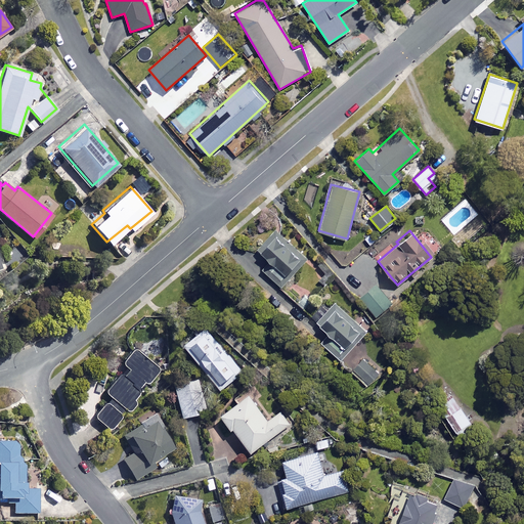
[(304,260),(272,232),(258,250),(271,262),(263,271),(281,287),(304,260)]
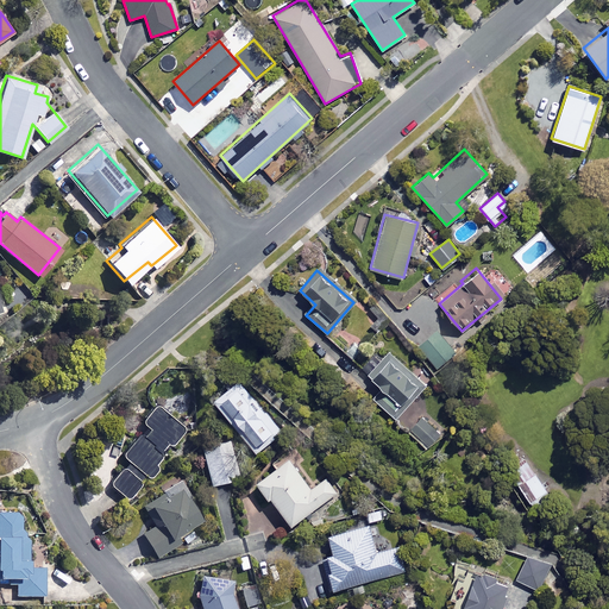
[(456,352),(437,330),(418,346),(437,368),(456,352)]
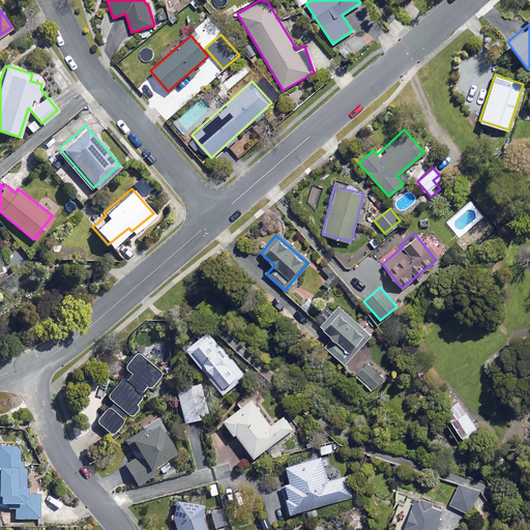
[(337,305),(320,324),(347,350),(364,331),(337,305)]
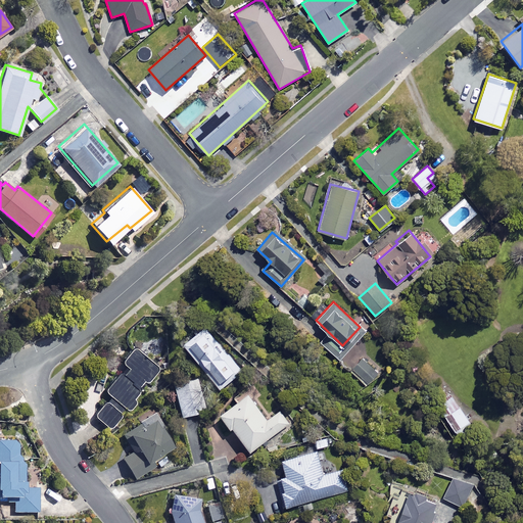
[(239,367),(203,326),(184,343),(199,361),(201,359),(221,382),(239,367)]
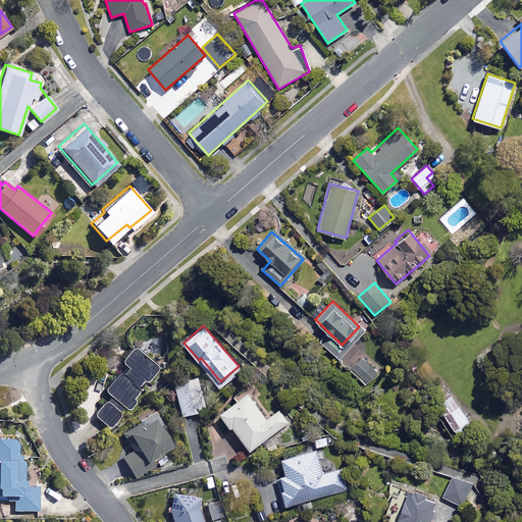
[(154,338),(143,344),(147,354),(159,349),(154,338)]
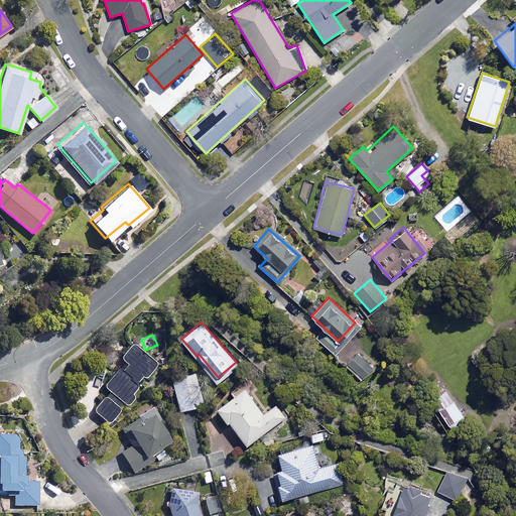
[(366,345),(356,335),(337,356),(353,371),(367,357),(360,351),(366,345)]
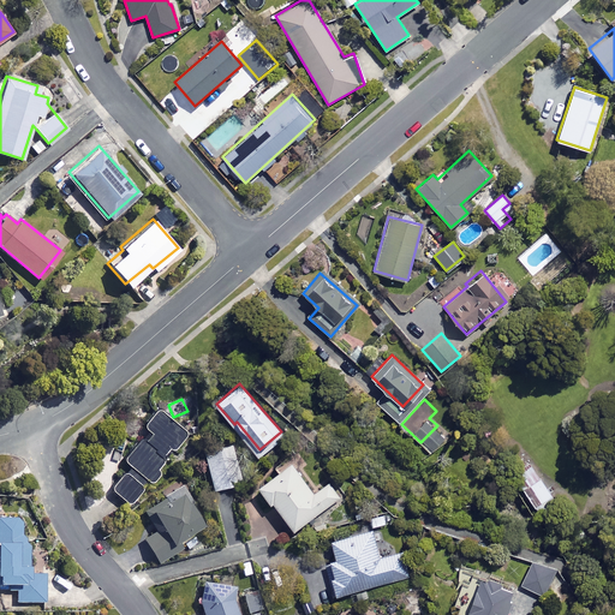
[(142,422),(150,430),(144,436),(141,434),(119,460),(148,485),(161,471),(156,466),(165,455),(160,452),(167,443),(172,448),(186,431),(156,405),(142,422)]
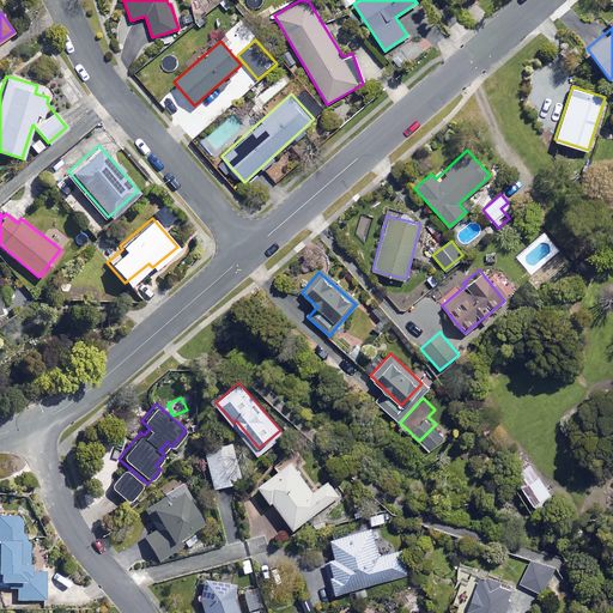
[(216,445),(201,448),(211,487),(225,484),(216,445)]
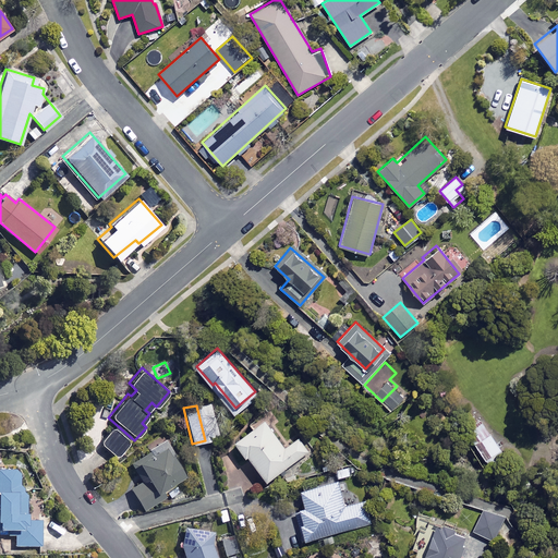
[(283,447),(264,419),(234,439),(245,455),(247,452),(266,480),(308,450),(299,437),(283,447)]
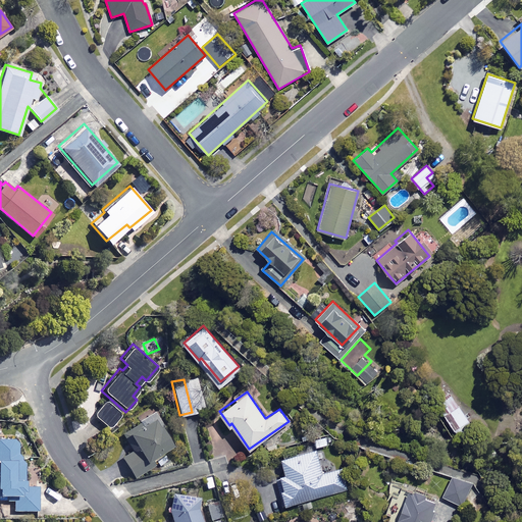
[(469,421),(450,394),(435,404),(456,431),(469,421)]
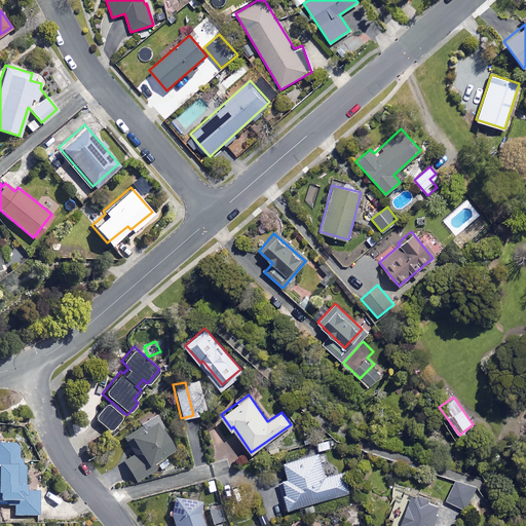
[(122,415),(105,401),(92,415),(109,430),(122,415)]
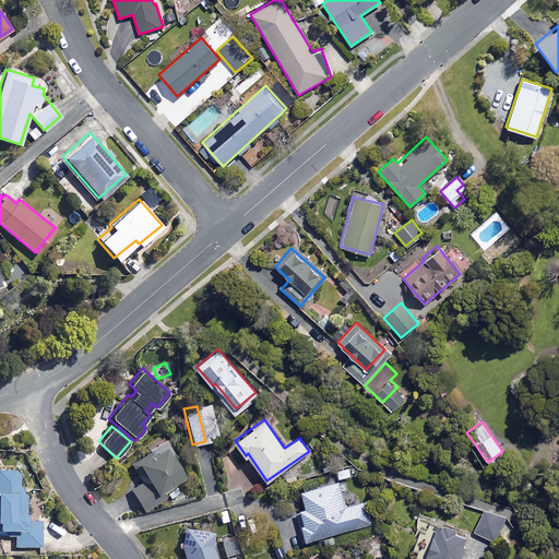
[(182,475),(164,443),(129,463),(140,480),(129,487),(142,510),(164,497),(158,488),(182,475)]
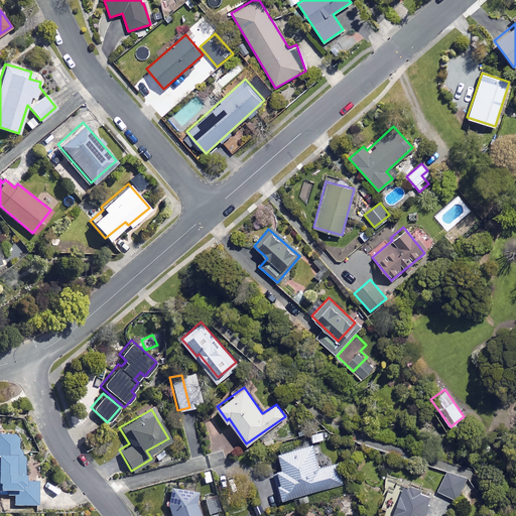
[(17,431),(0,432),(0,493),(12,492),(13,504),(36,502),(35,479),(23,479),(21,445),(18,445),(17,431)]
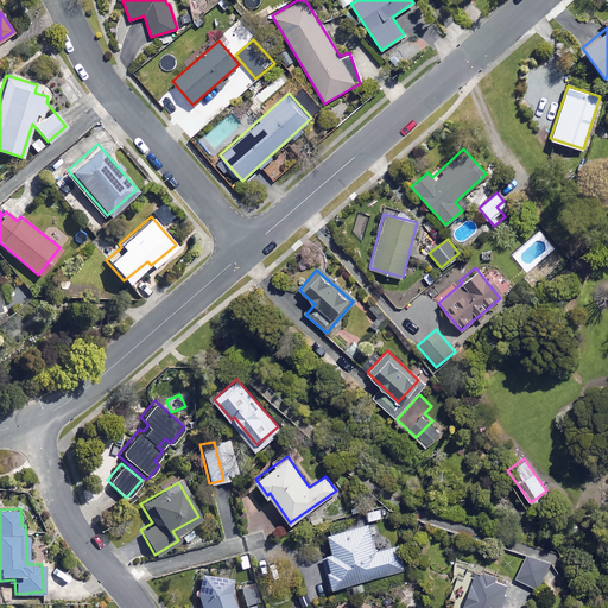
[(375,550),(368,523),(328,533),(331,551),(323,552),(331,587),(404,569),(398,544),(375,550)]
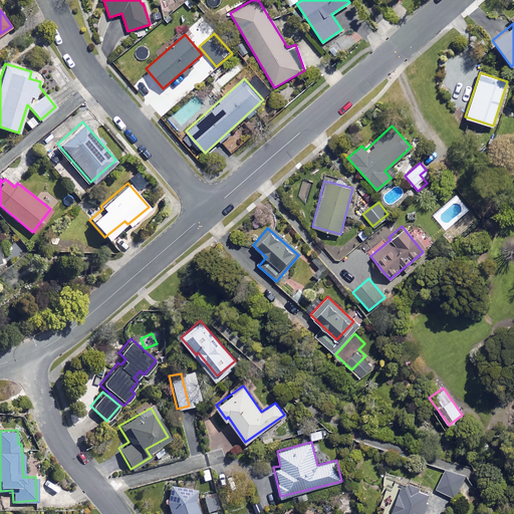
[(464,477),(446,469),(436,489),(455,498),(464,477)]
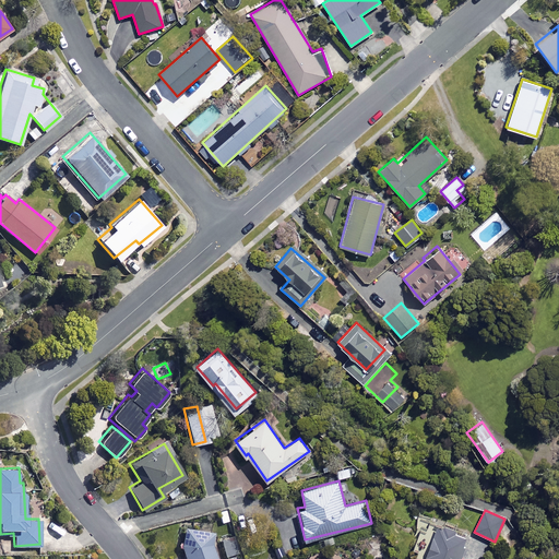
[(466,534),(436,523),(423,558),(460,558),(461,558),(458,557),(466,534)]
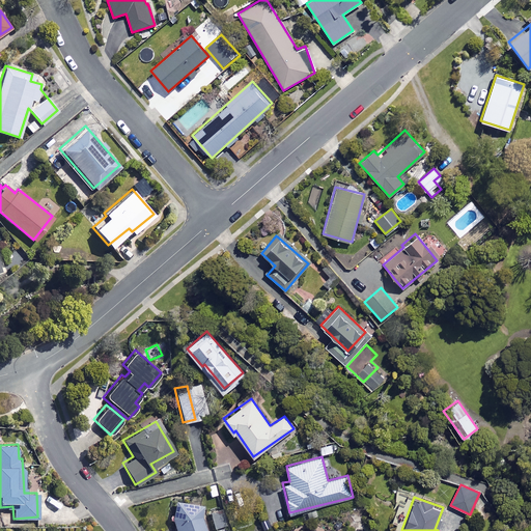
[(199,502),(175,498),(169,514),(173,530),(223,530),(222,529),(216,530),(204,530),(198,508),(199,502)]
